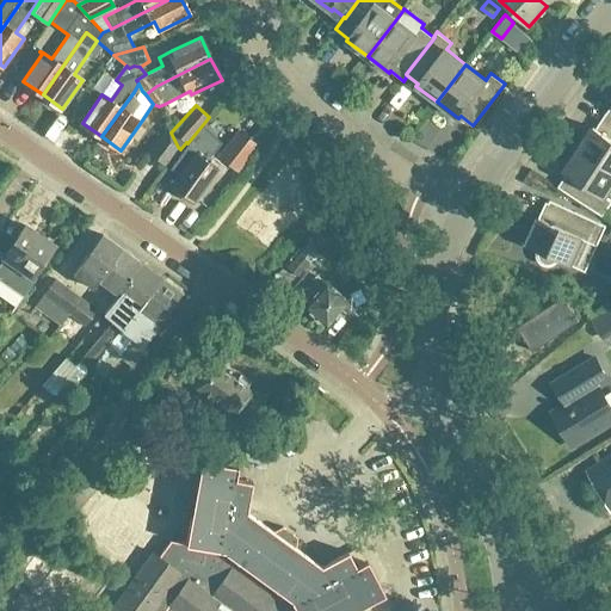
[(610,118),(605,115),(596,129),(593,127),(579,149),(610,171),(610,118)]
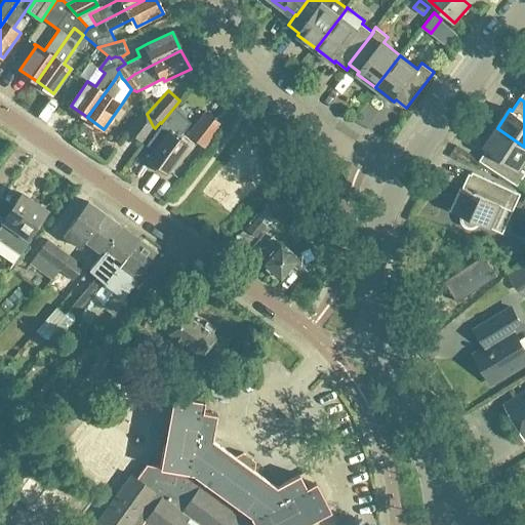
[(153,126),(147,114),(145,109),(128,131),(142,142),(153,126)]
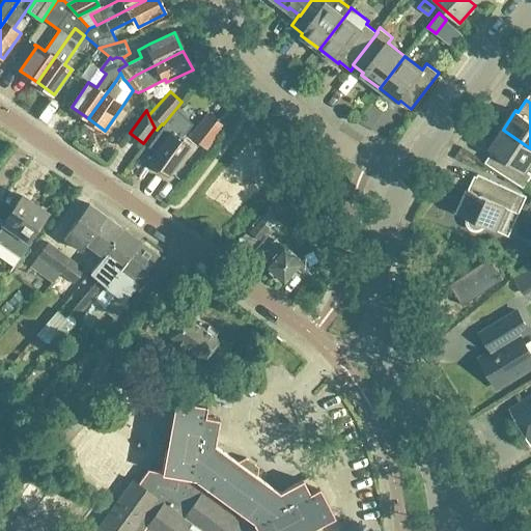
[(206,149),(225,127),(207,112),(189,135),(206,149)]
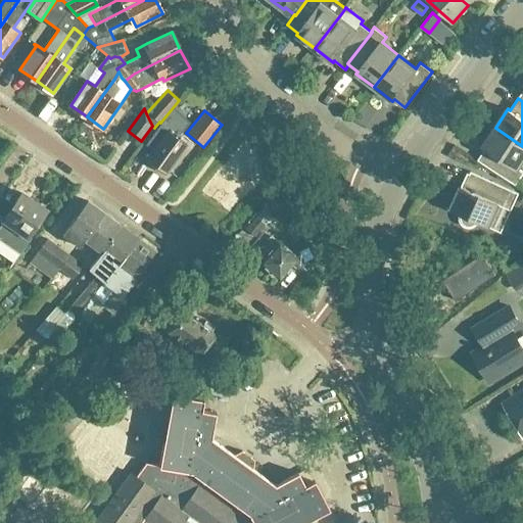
[(167,173),(187,145),(178,138),(183,131),(175,125),(170,132),(168,131),(147,158),(167,173)]
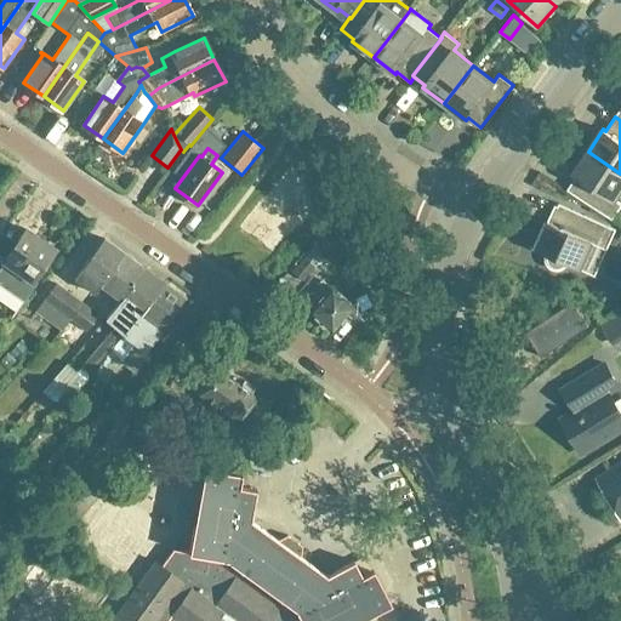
[(620,204),(615,199),(620,189),(620,174),(588,152),(573,175),(575,177),(567,191),(611,220),(620,205),(620,204)]
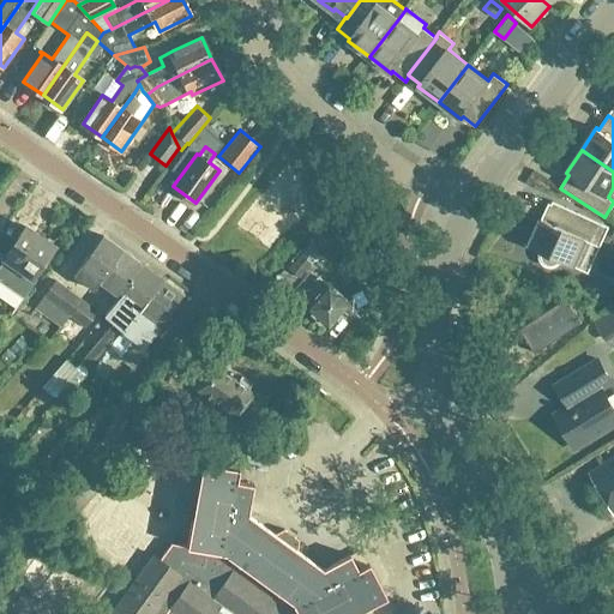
[(608,227),(601,223),(553,202),(545,220),(541,218),(529,246),(542,252),(541,253),(541,256),(541,257),(542,259),(542,260),(543,262),(546,264),(547,264),(548,265),(551,265),(552,265),(554,265),(555,264),(557,263),(558,262),(559,259),(588,272),(608,227)]
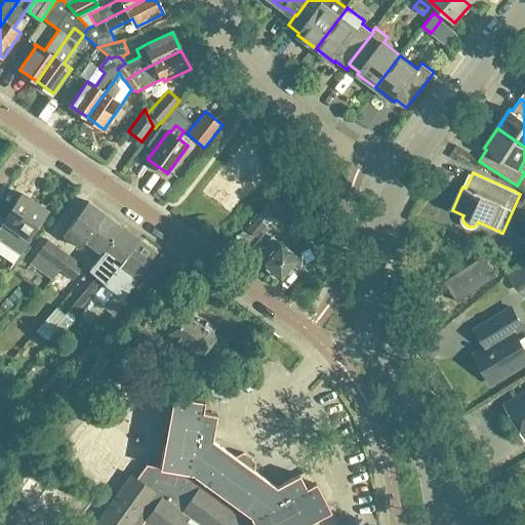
[(29,238),(47,211),(22,194),(1,224),(0,223),(0,240),(21,254),(31,239),(29,238)]
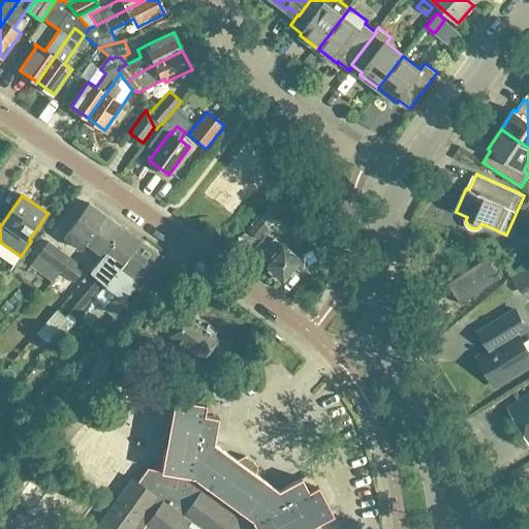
[(86,242),(104,215),(88,203),(63,237),(81,250),(86,242)]
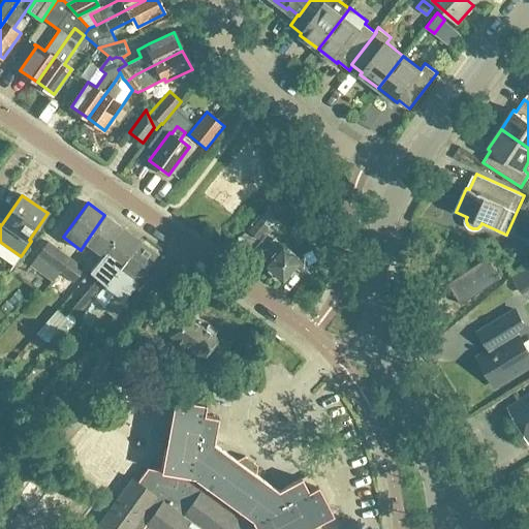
[(258,239),(276,219),(267,211),(249,230),(258,239)]
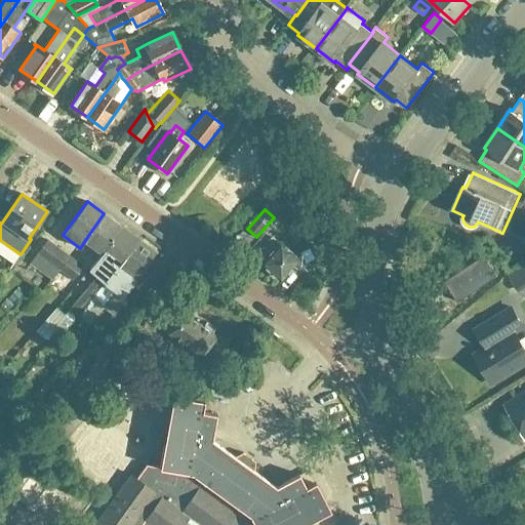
[(102,252),(121,226),(104,213),(85,240),(94,247),(102,252)]
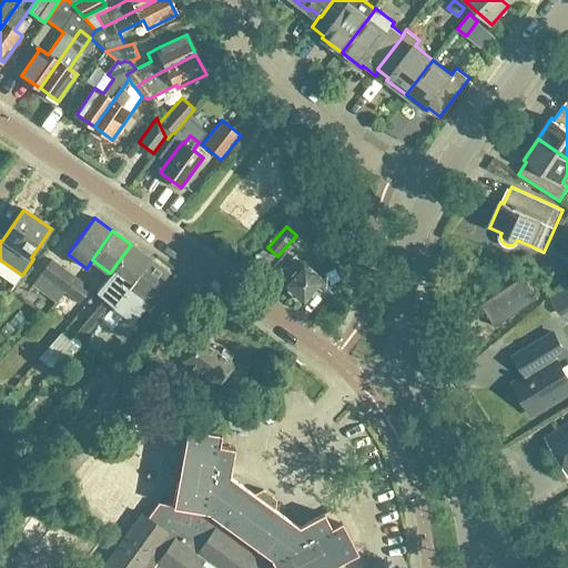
[(99,323),(101,324),(107,316),(105,315),(109,310),(110,311),(150,257),(131,244),(110,273),(95,291),(105,300),(75,334),(83,341),(87,337),(99,323)]
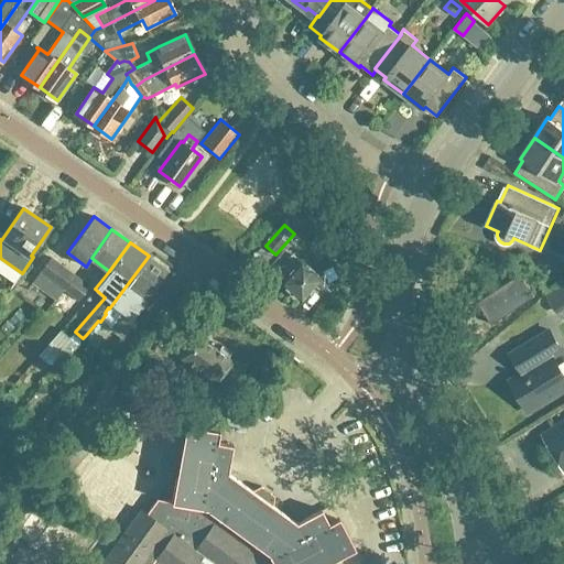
[(161,266),(149,256),(109,308),(108,307),(105,313),(106,314),(100,322),(109,329),(122,312),(131,318),(166,271),(161,266)]
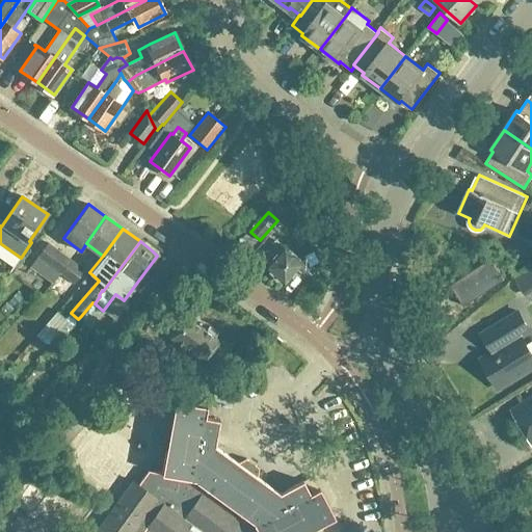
[(284,282),(300,263),(284,247),(266,266),(284,282)]
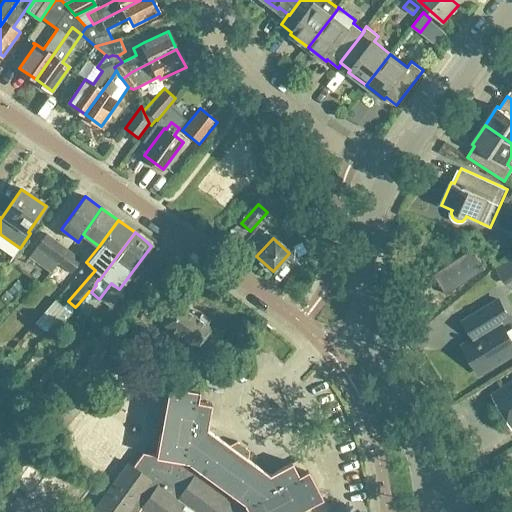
[(446,294),(485,268),(472,248),(433,274),(446,294)]
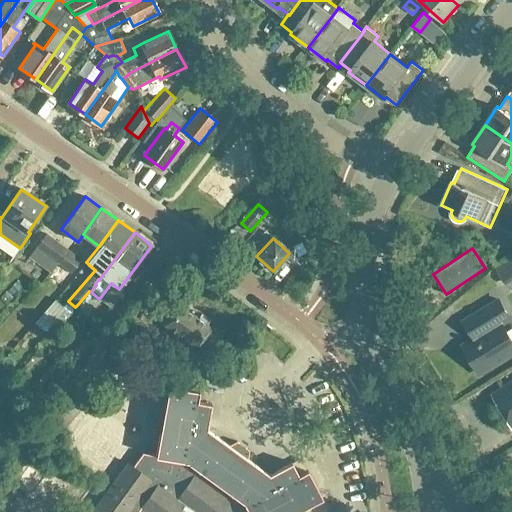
[(80,259),(67,249),(58,262),(70,272),(80,259)]
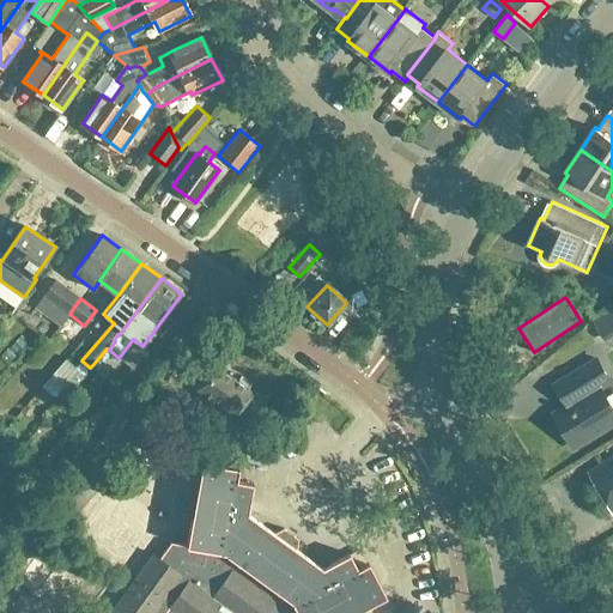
[(204,359),(188,347),(181,356),(198,368),(204,359)]
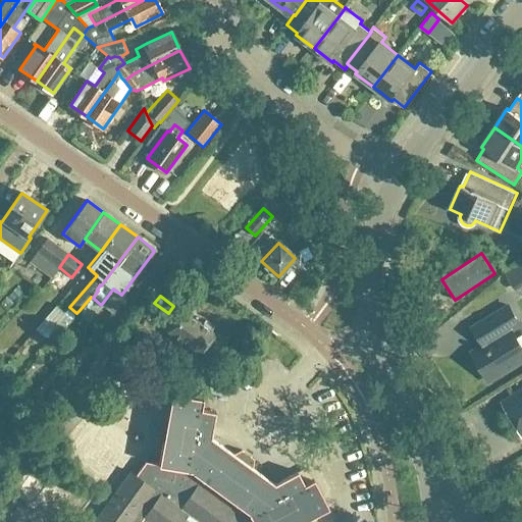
[(56,305),(36,328),(52,343),(76,313),(69,307),(64,312),(56,305)]
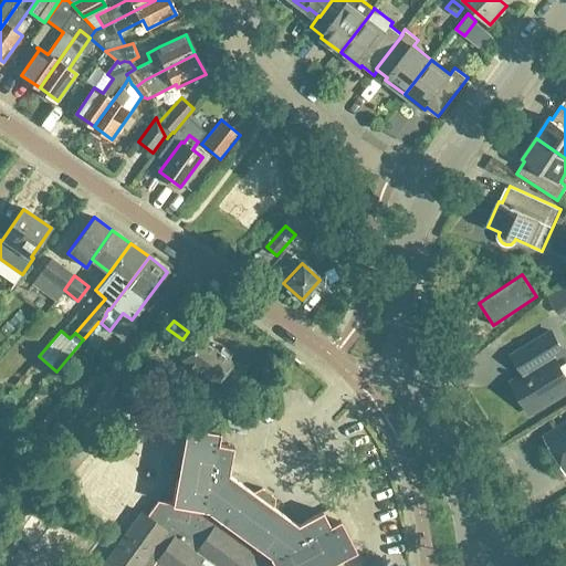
[(551,331),(512,355),(524,375),(511,383),(530,412),(565,389),(565,376),(554,357),(564,352),(551,331)]
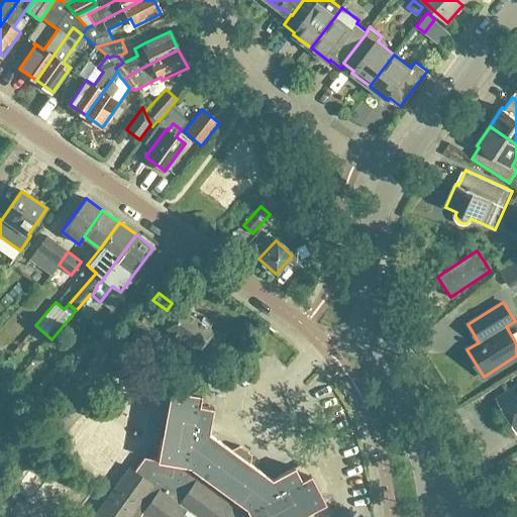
[(213,331),(180,308),(166,328),(199,351),(213,331)]
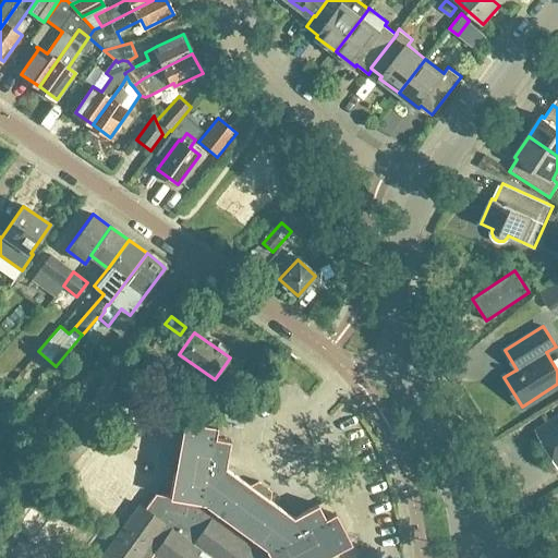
[(110,389),(114,383),(108,377),(91,402),(97,407),(110,389)]
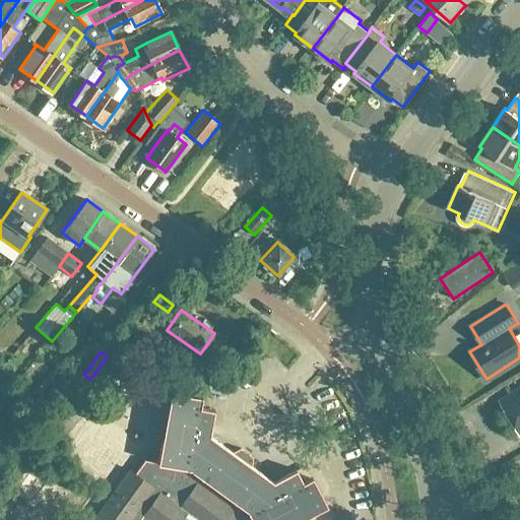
[(519,387),(499,400),(519,434),(519,387)]
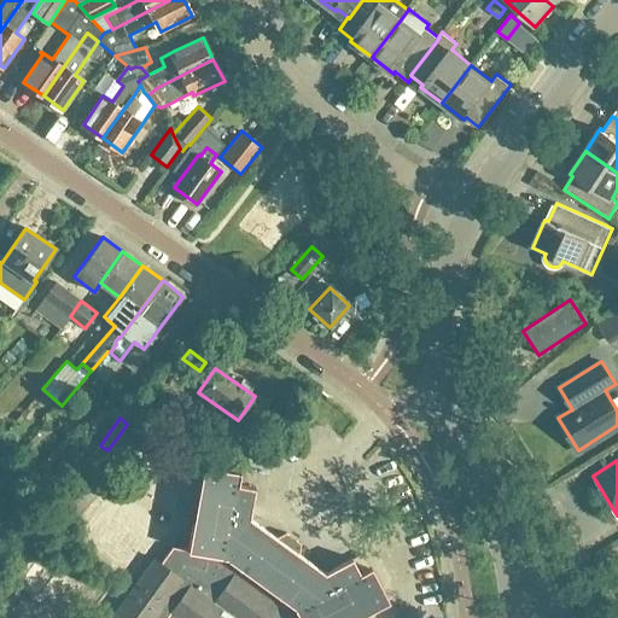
[(348,617),(388,598),(373,570),(372,567),(361,573),(353,558),(325,572),(324,571),(298,553),(301,543),(286,532),(277,537),(252,519),(250,518),(256,488),(238,484),(240,472),(208,466),(192,551),(173,547),(161,563),(155,558),(112,616),(115,617),(167,617),(170,613),(176,617),(348,617)]
